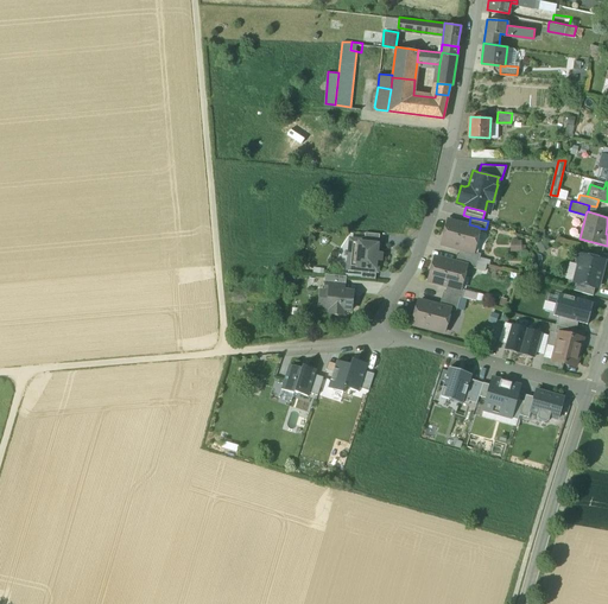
[(469,224),(448,218),(442,242),(460,247),(470,250),(470,249),(474,236),(476,236),(479,228),(479,227),(469,224)]
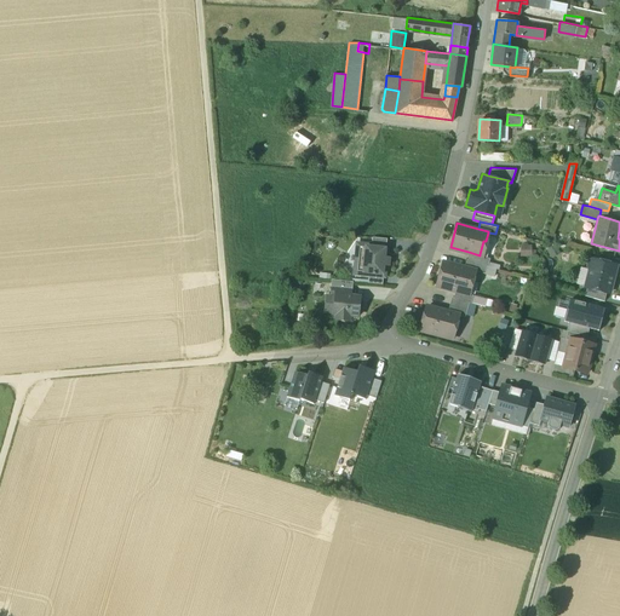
[(372,243),(357,242),(354,272),(368,274),(383,275),(385,275),(386,264),(388,264),(389,257),(386,257),(388,245),(386,245),(372,243)]
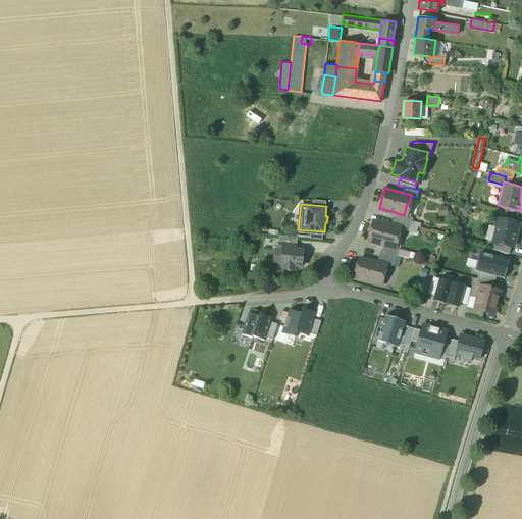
[(437,204),(437,213),(447,213),(447,204),(437,204)]
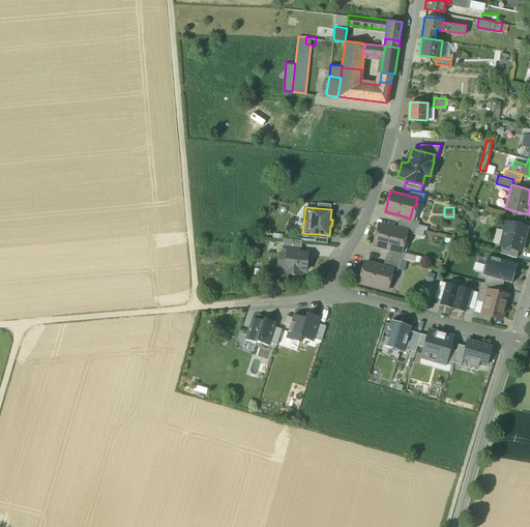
[(419,220),(410,217),(410,218),(401,215),(400,222),(416,226),(416,227),(417,227),(419,220)]
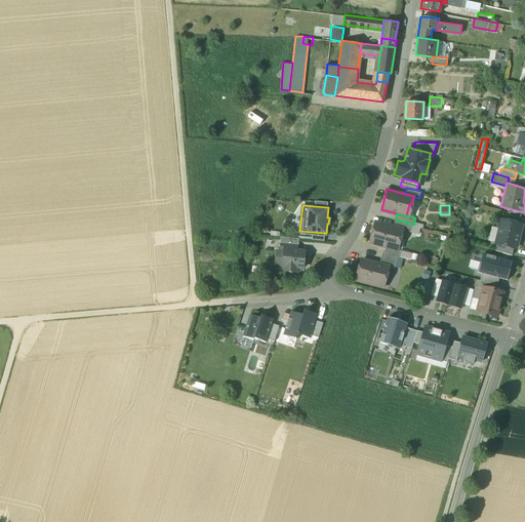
[(522,224),(501,218),(501,219),(499,221),(498,225),(499,227),(496,242),(514,246),(516,247),(522,224)]
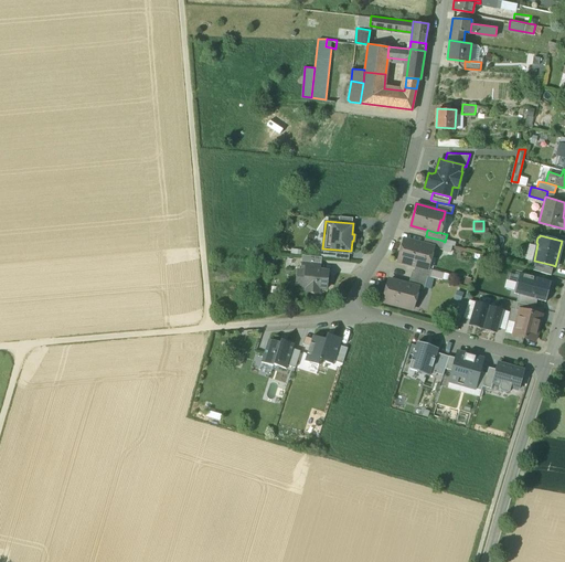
[(444,241),(426,236),(425,236),(423,243),(433,245),(433,246),(443,248),(444,242),(444,241)]
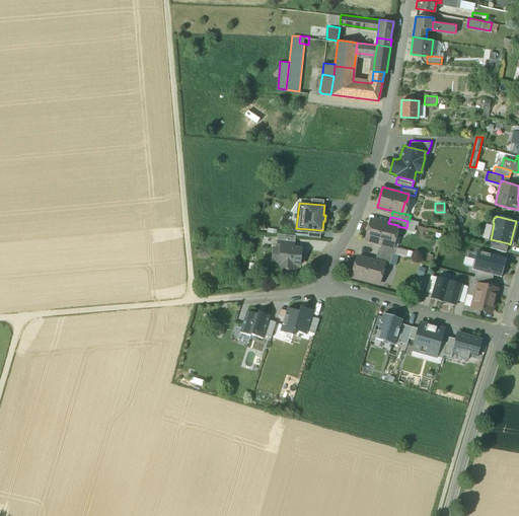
[(388,223),(371,218),(366,238),(381,242),(390,245),(390,244),(393,233),(395,233),(397,226),(397,225),(388,223)]
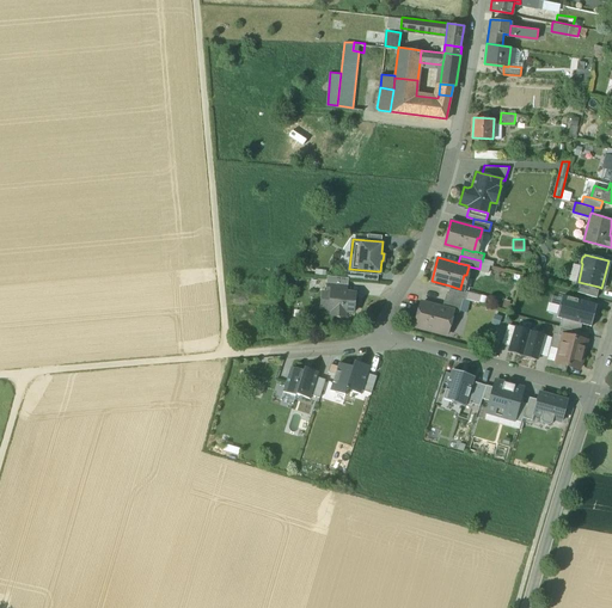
[(348,283),(326,281),(326,289),(331,290),(347,292),(347,290),(348,283)]
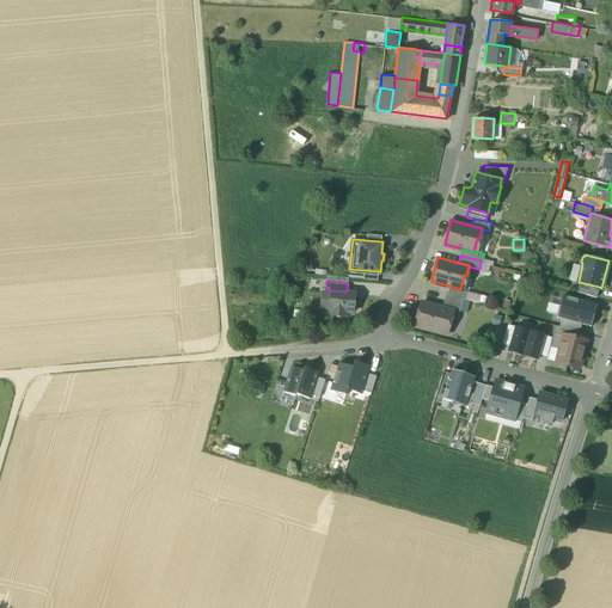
[(599,287),(580,282),(577,290),(597,295),(599,287)]
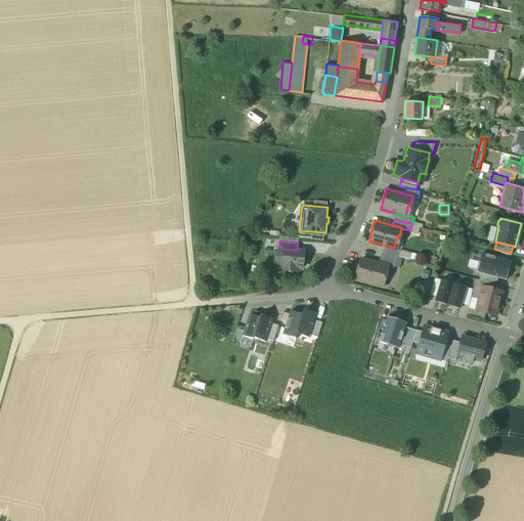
[(394,248),(385,245),(384,251),(396,254),(396,255),(398,255),(400,249),(394,247),(394,248)]
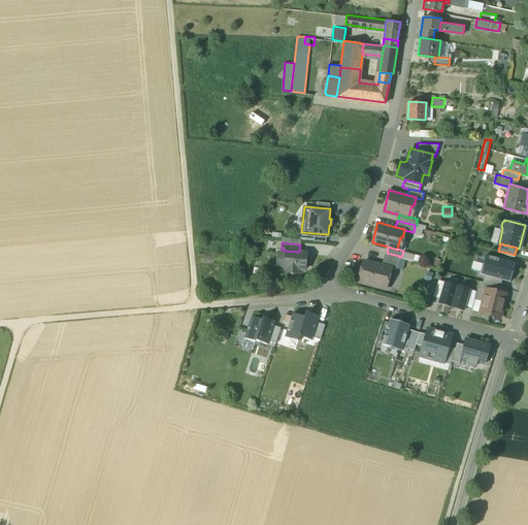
[(299,252),(286,251),(284,266),(287,266),(286,271),(297,272),(298,267),(304,268),(306,252),(299,251),(299,252)]
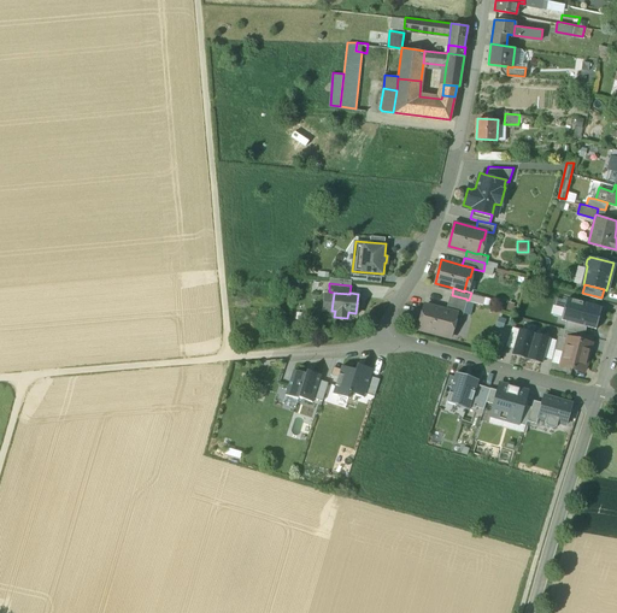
[(466,299),(452,295),(450,294),(446,308),(457,311),(457,312),(463,313),(466,300),(466,299)]
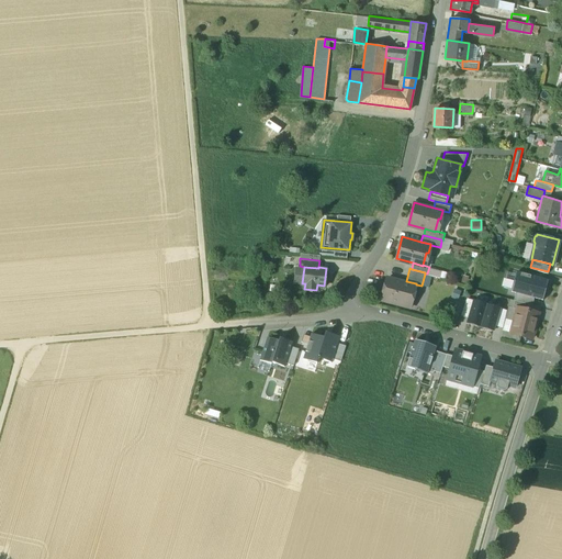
[(534,295),(543,298),(549,279),(516,270),(512,290),(513,290),(516,291),(534,295)]
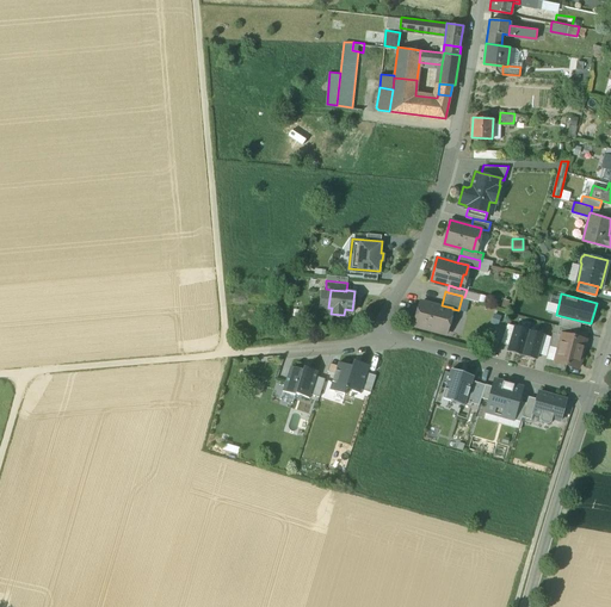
[(442,305),(420,299),(414,323),(443,332),(448,317),(450,319),(452,309),(452,308),(442,305)]
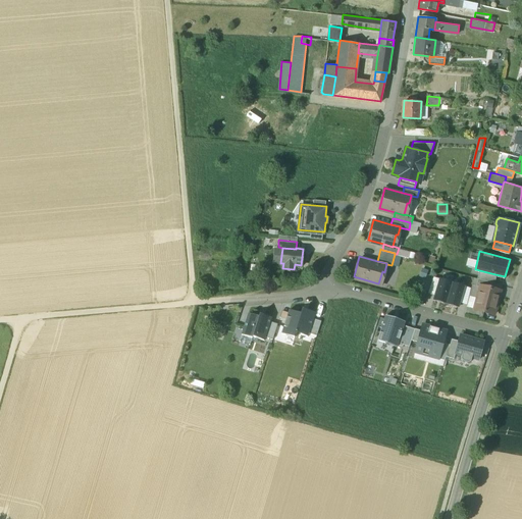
[(479,270),(477,277),(478,277),(491,280),(493,281),(496,274),(479,270)]
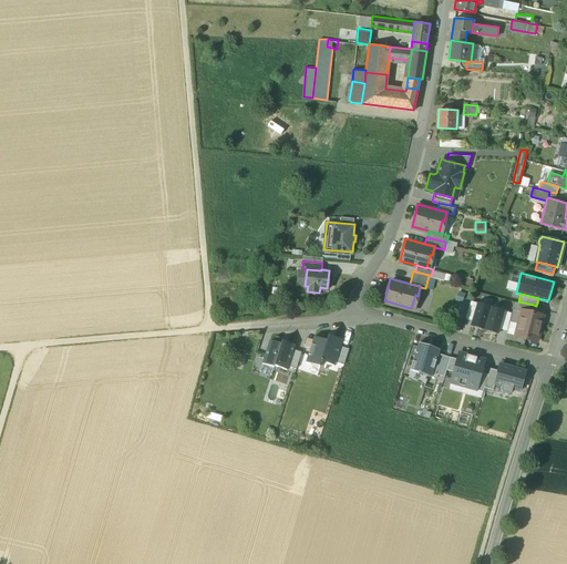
[(492,305),(477,300),(471,324),(484,328),(492,305)]
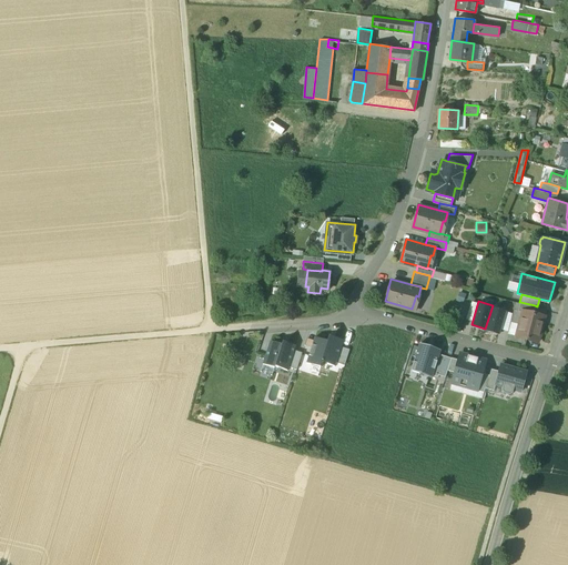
[(535,305),(520,302),(518,309),(523,310),(534,312),(535,305)]
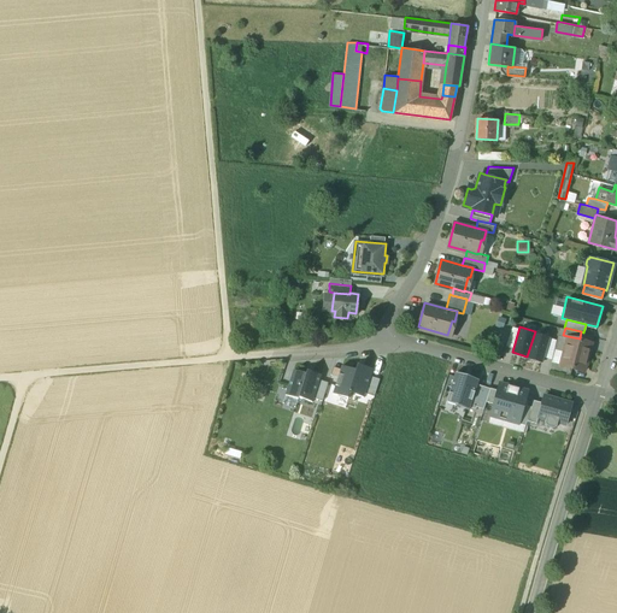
[(551,336),(535,331),(527,357),(542,361),(551,336)]
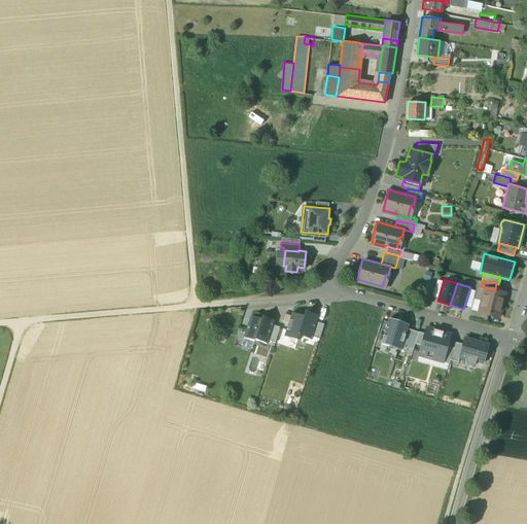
[(495,289),(485,287),(482,299),(501,305),(502,300),(503,300),(505,292),(495,289)]
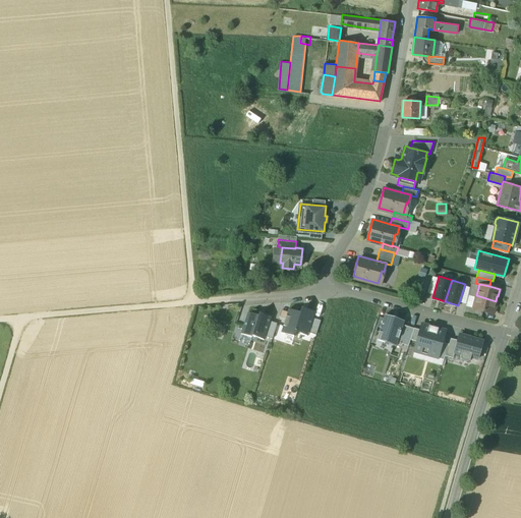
[(496,301),(476,295),(473,307),(483,310),(493,312),(495,305),(496,301)]
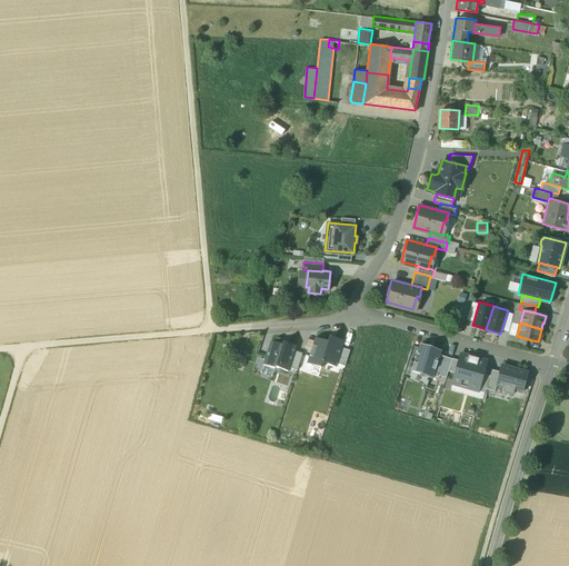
[(517,336),(508,334),(507,340),(526,346),(528,339),(517,336)]
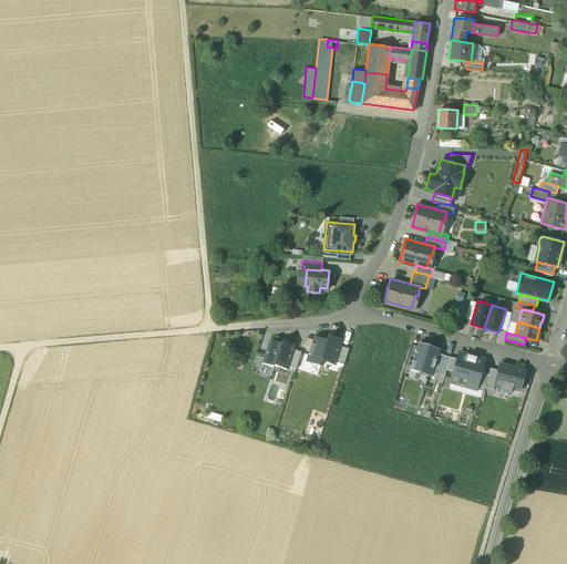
[(306,360),(320,365),(321,359),(334,363),(336,360),(341,345),(342,338),(329,334),(327,339),(315,335),(306,360)]
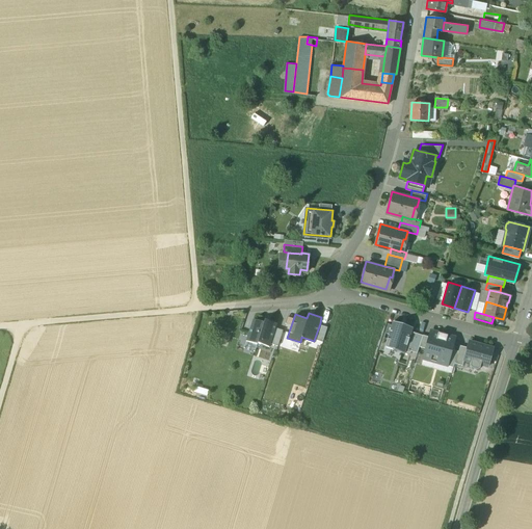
[(276,322),(255,315),(246,339),(269,346),(270,342),(274,328),(276,322)]
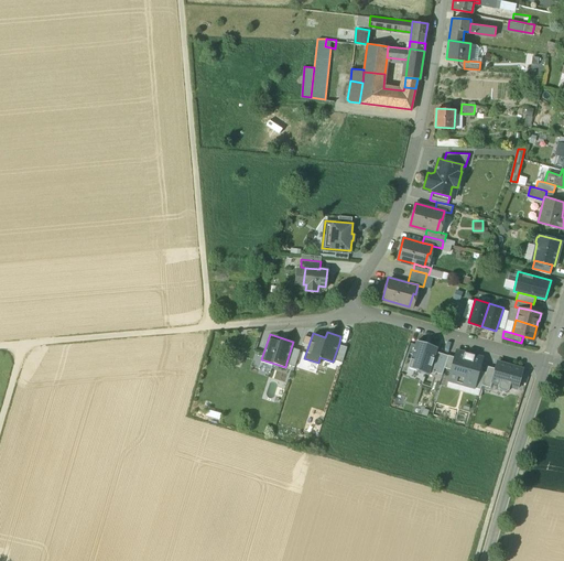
[(436,351),(437,346),(416,340),(408,366),(429,374),(431,369),(436,351)]
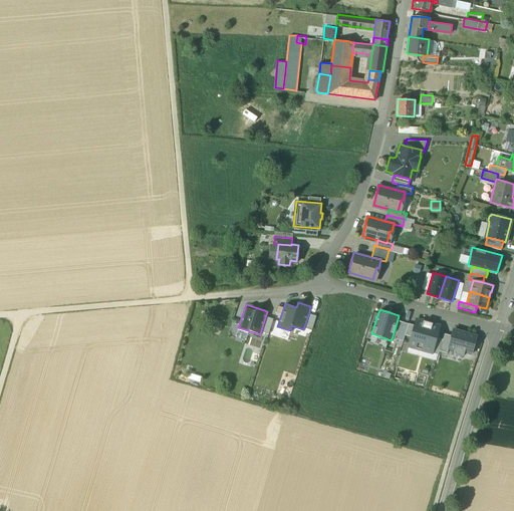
[(304,326),(312,329),(316,314),(309,312),(304,326)]
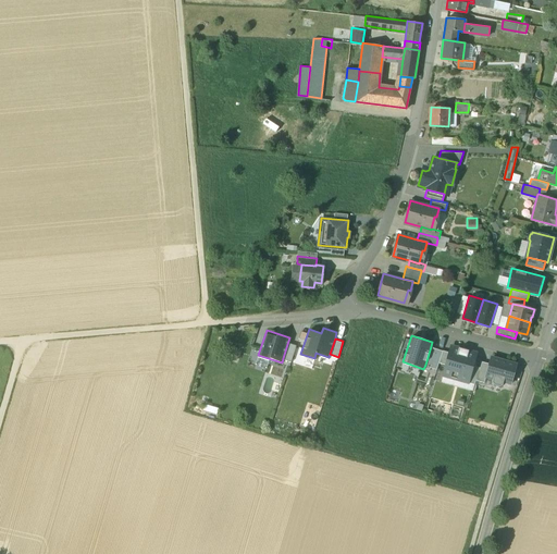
[(287,344),(283,358),(292,361),(294,353),(296,346),(287,344)]
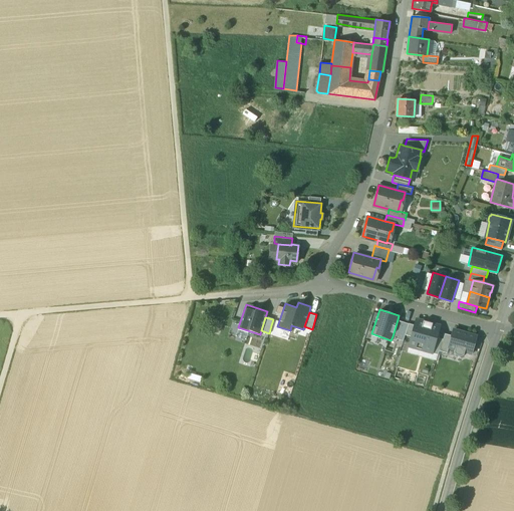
[(412,335),(409,344),(432,351),(437,336),(440,325),(417,318),(415,324),(412,335)]
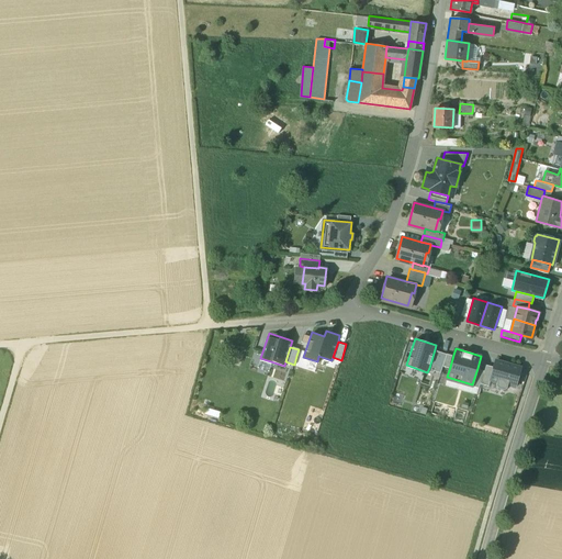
[(444,365),(447,353),(435,349),(429,368),(441,371),(444,365)]
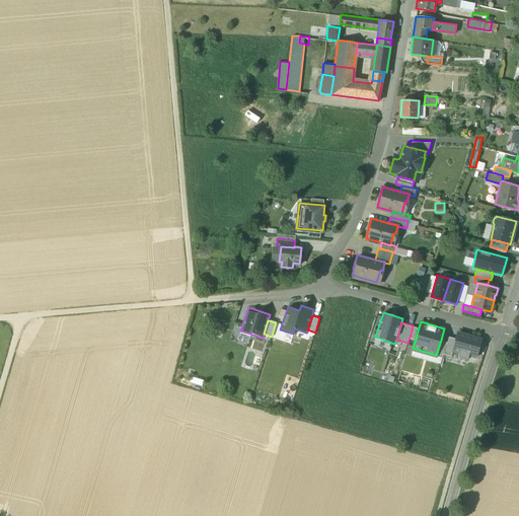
[(410,337),(416,339),(419,327),(413,325),(410,337)]
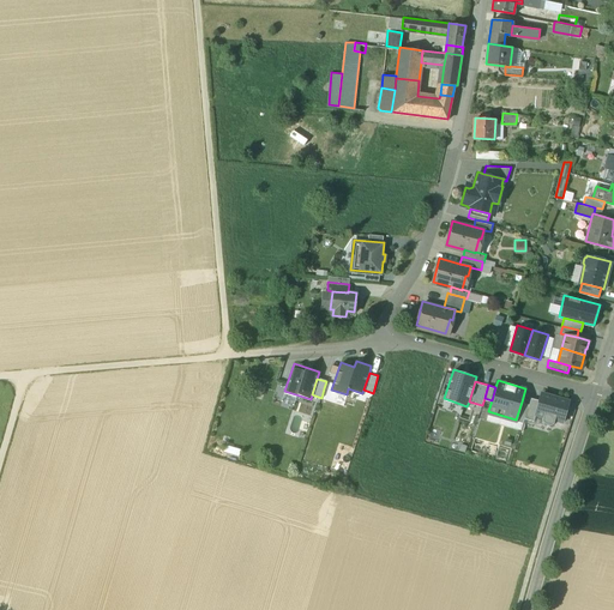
[(570,400),(542,393),(540,400),(536,412),(545,415),(542,420),(543,423),(552,424),(554,423),(555,418),(564,421),(570,400)]
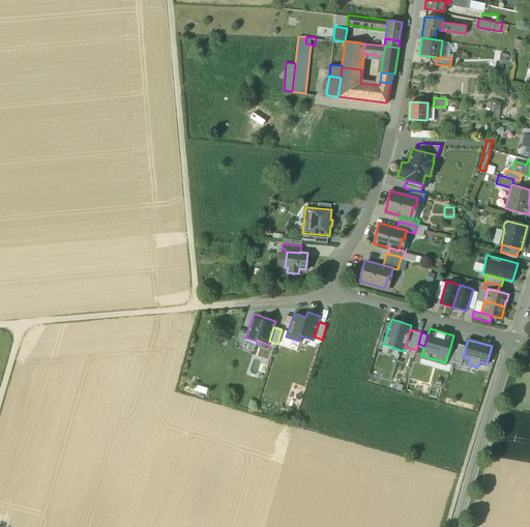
[(466,346),(459,343),(457,349),(453,360),(461,362),(463,356),(466,346)]
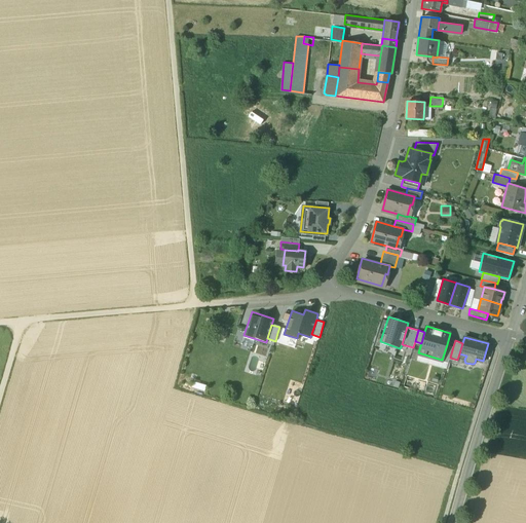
[(453,346),(447,344),(442,360),(449,362),(450,358),(453,346)]
